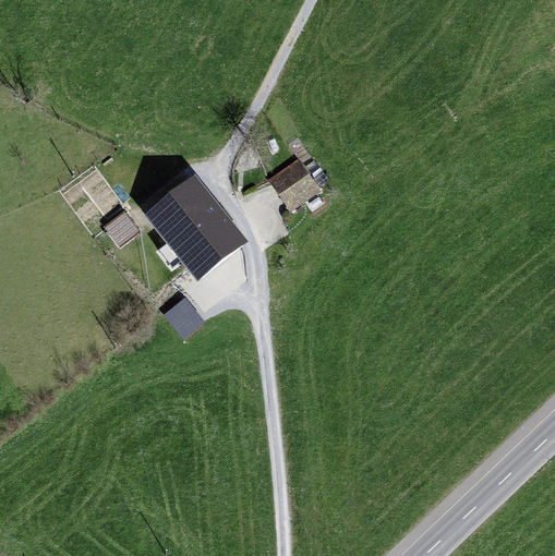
[(323,194),(279,124),(248,144),(291,215),(323,194)]
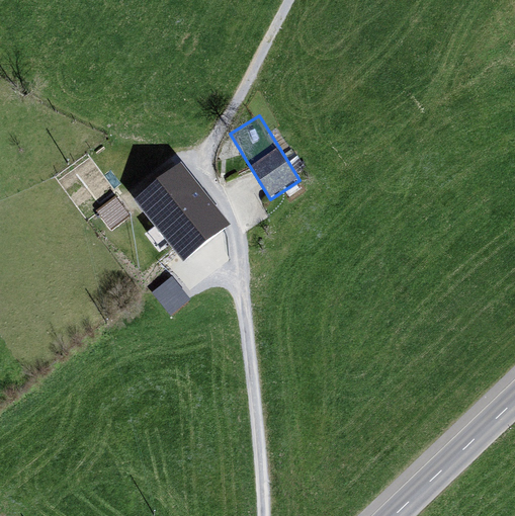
[(176,168),(159,182),(205,241),(223,227),(176,168)]
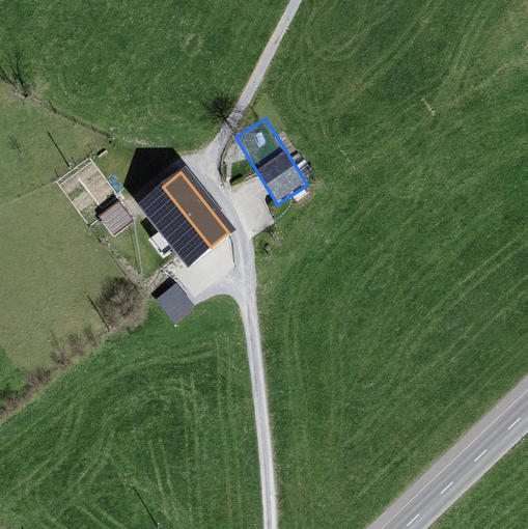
[(163,187),(144,201),(191,261),(211,247),(163,187)]
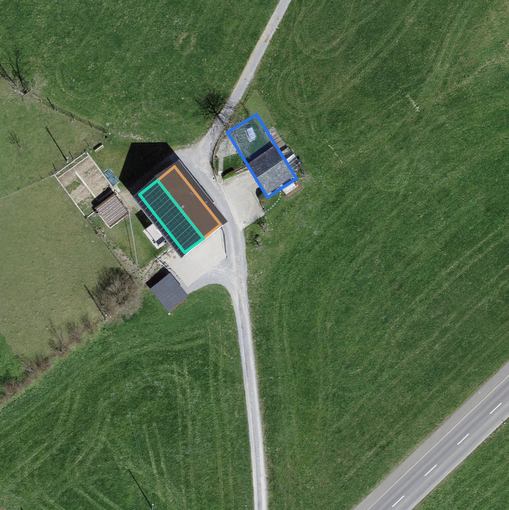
[(130,212),(118,194),(98,207),(110,225),(130,212)]
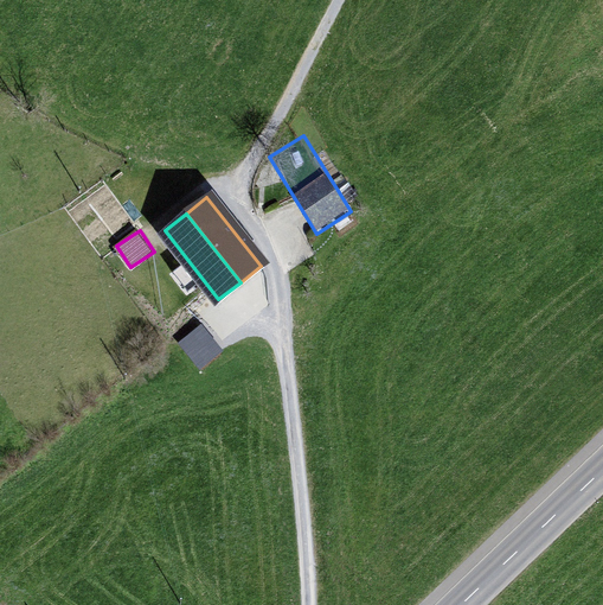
[(224,356),(204,330),(177,350),(197,376),(224,356)]
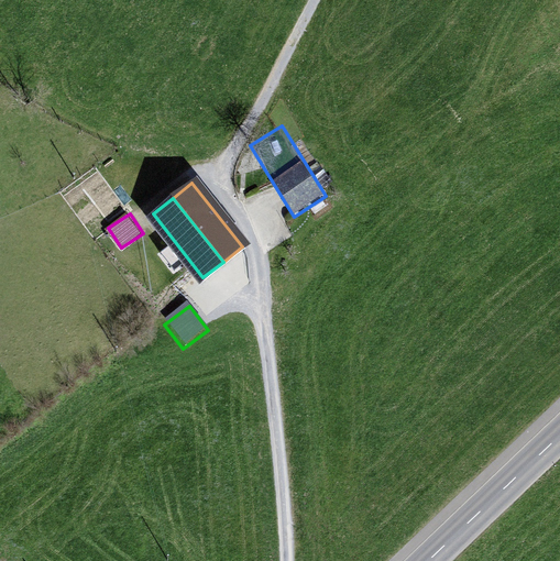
All buildings are outlined.
